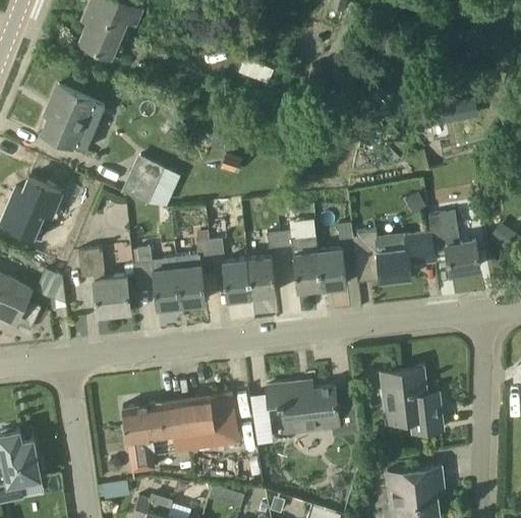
[(143,7),(125,0),(91,0),(88,9),(93,11),(79,43),(113,56),(128,19),(137,22),(143,7)]
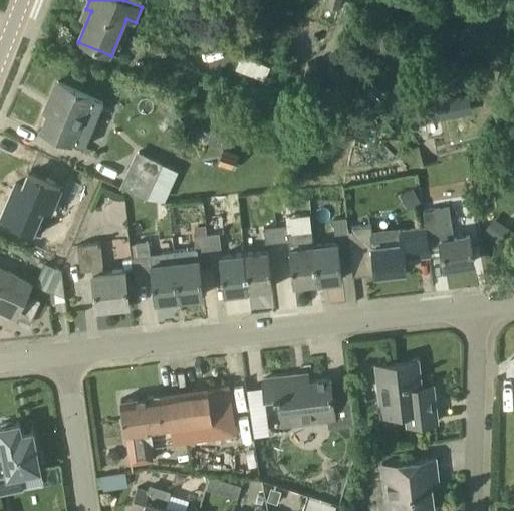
[(329,0),(327,8),(338,11),(340,0),(329,0)]
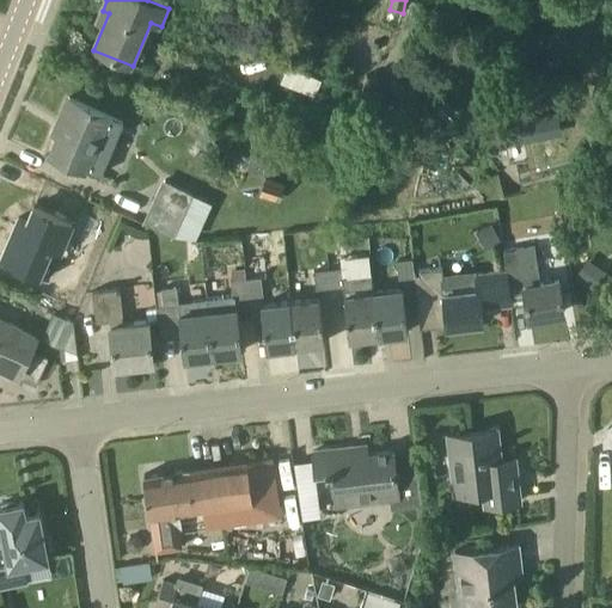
[(604,99),(611,69),(589,63),(581,93),(604,99)]
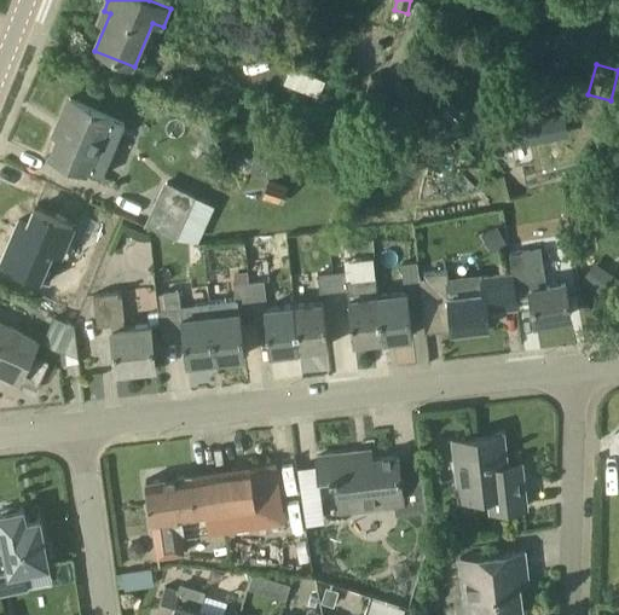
[(319,97),(327,80),(290,67),(283,83),(319,97)]
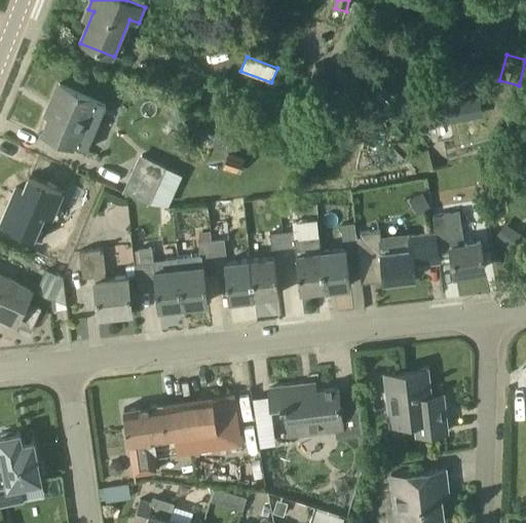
[(315,67),(311,80),(322,83),(326,69),(315,67)]
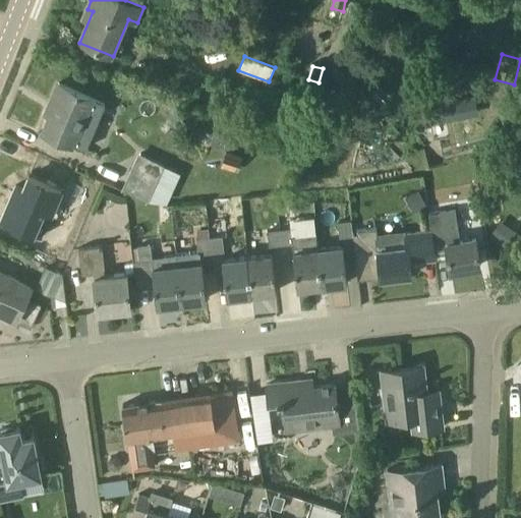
[(95,101),(77,94),(59,85),(52,101),(57,103),(43,134),(74,148),(74,147),(85,152),(106,106),(95,101)]
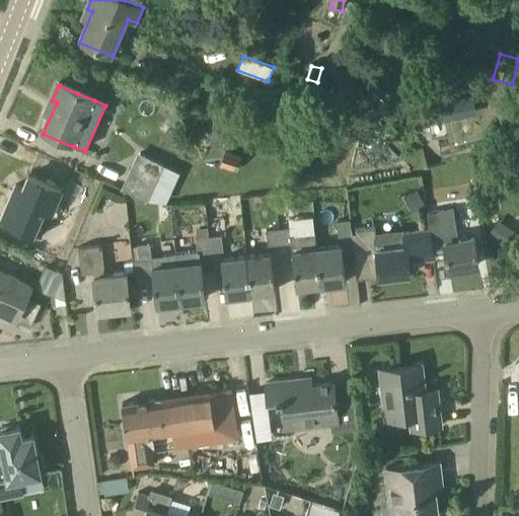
[(426,106),(429,128),(477,119),(474,97),(426,106)]
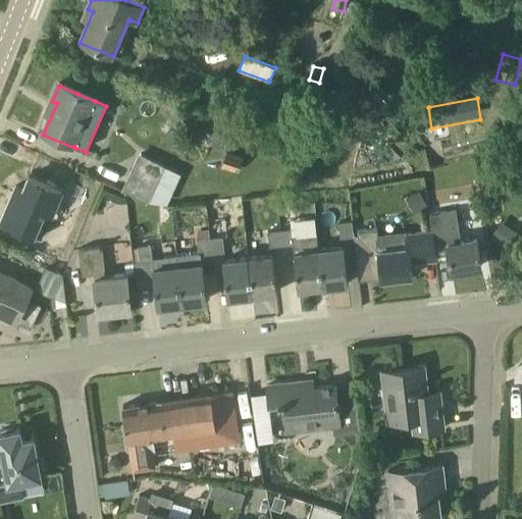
[(238,174),(243,158),(226,153),(221,169),(238,174)]
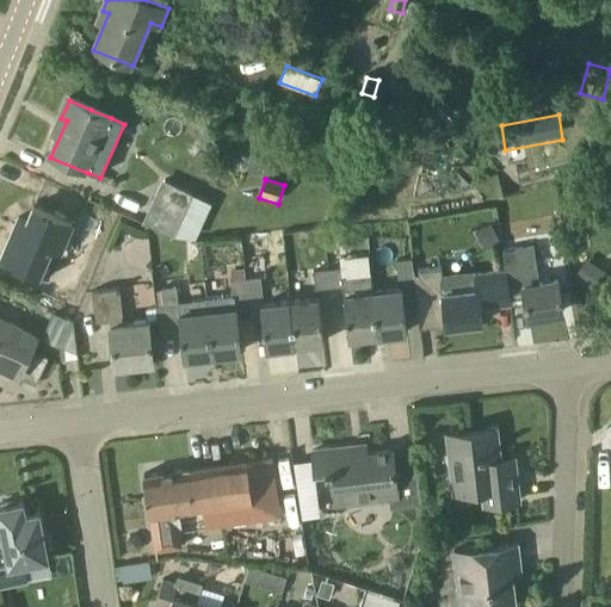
[(192,196),(162,181),(142,225),(173,239),(192,196)]
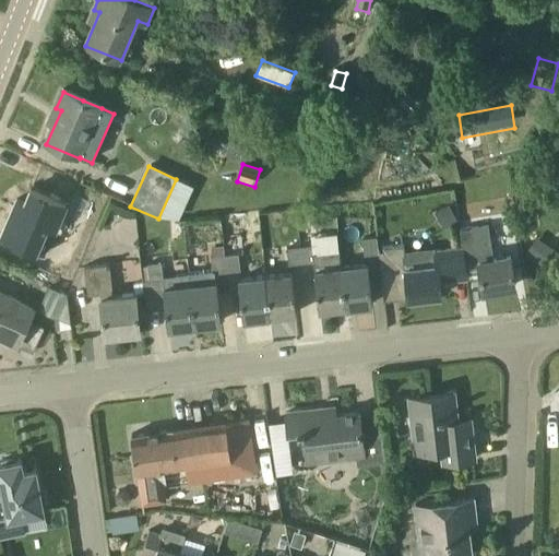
[(68,208),(51,200),(31,191),(25,204),(16,201),(1,238),(36,253),(47,229),(57,234),(68,208)]
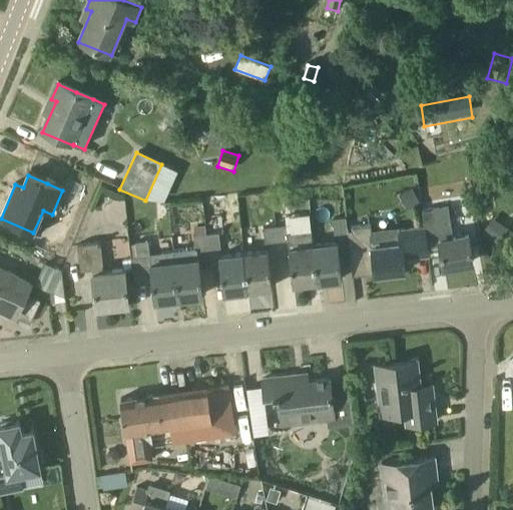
[(399,196),(408,212),(420,205),(411,189),(399,196)]
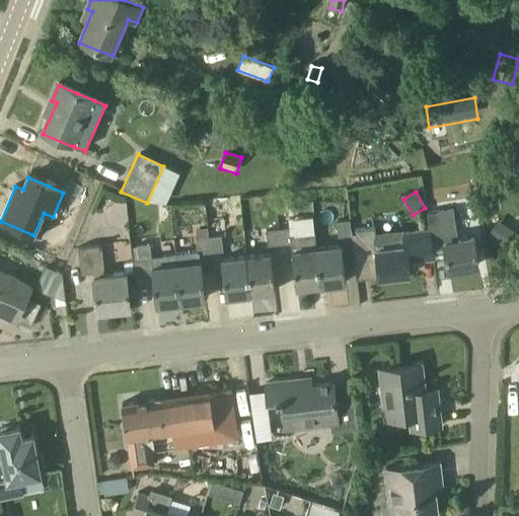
[(478,267),(473,237),(458,240),(453,212),(439,214),(439,213),(428,214),(429,230),(430,230),(431,235),(434,256),(446,255),(448,272),(478,267)]
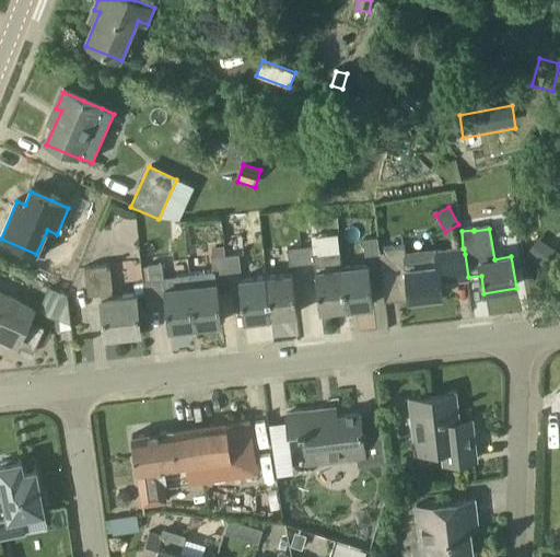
[(341,268),(338,236),(312,240),(311,235),(300,236),(302,248),(304,266),(314,265),(319,313),(347,310),(341,268)]
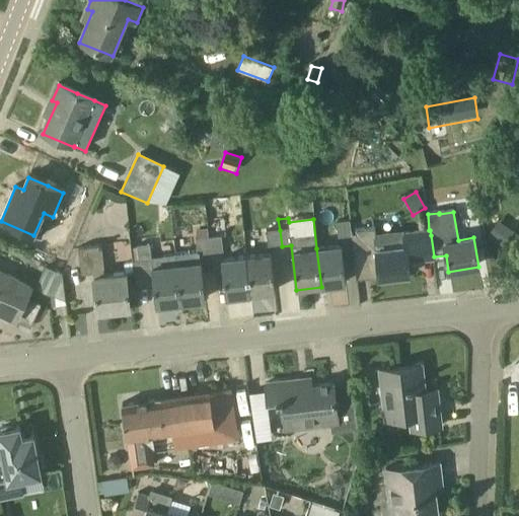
[(350,221),(337,223),(339,238),(351,237),(350,221)]
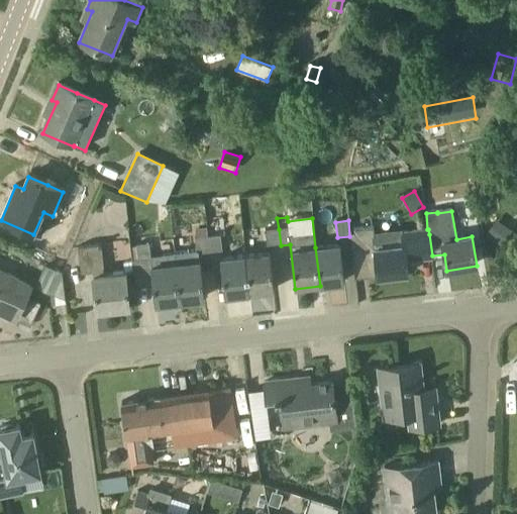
[(428,229),(427,229),(401,232),(401,234),(374,238),(373,228),(353,230),(354,234),(351,235),(356,277),(378,275),(378,279),(408,276),(406,259),(432,255),(429,234),(428,229)]
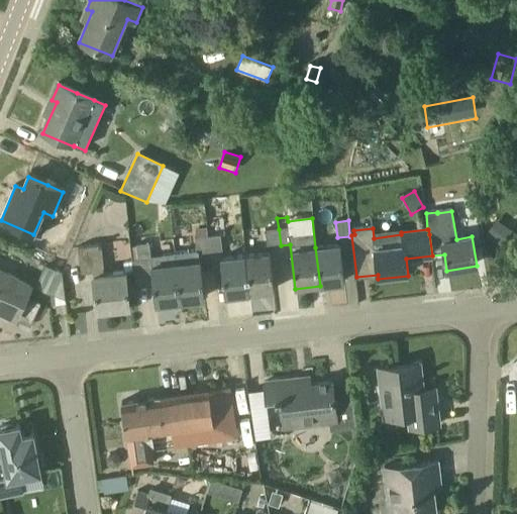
[(197,239),(208,238),(208,237),(208,229),(196,231),(197,239)]
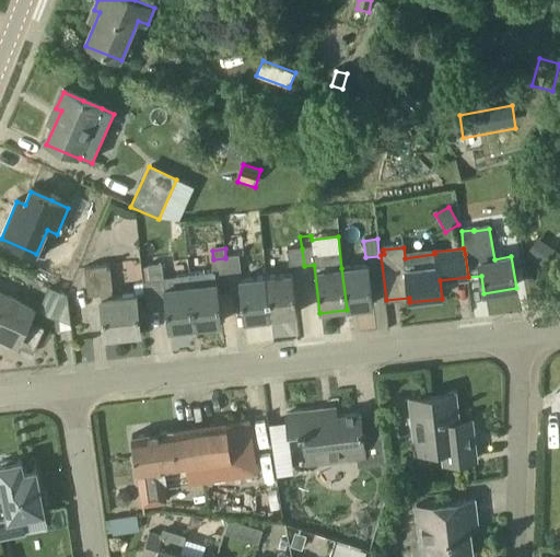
[(302,265),(301,248),(286,250),(288,267),(302,265)]
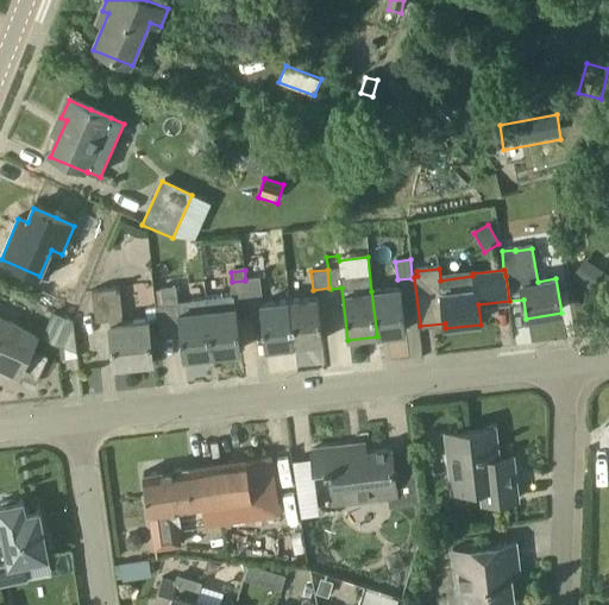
[(259,278),(245,279),(245,281),(248,298),(261,297),(259,278)]
